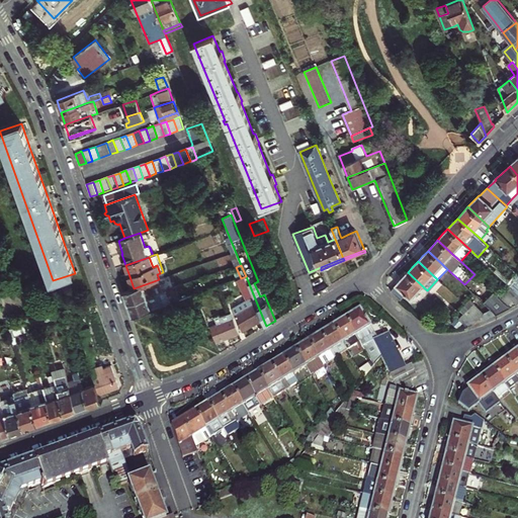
[(399,281),(391,290),(401,299),(406,293),(411,298),(418,291),(422,295),(427,290),(408,272),(399,281)]
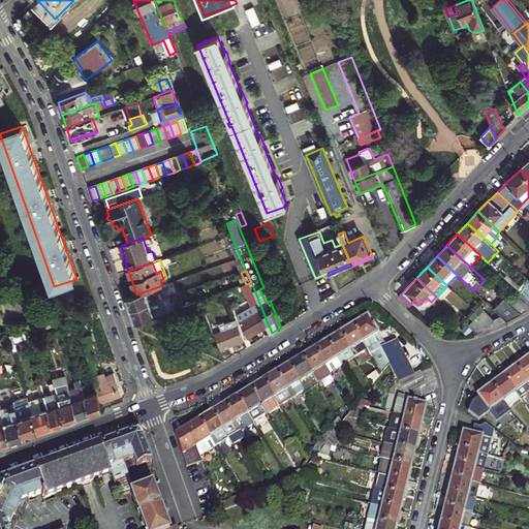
[(528,280),(528,279),(518,289),(521,292),(528,300),(528,280)]
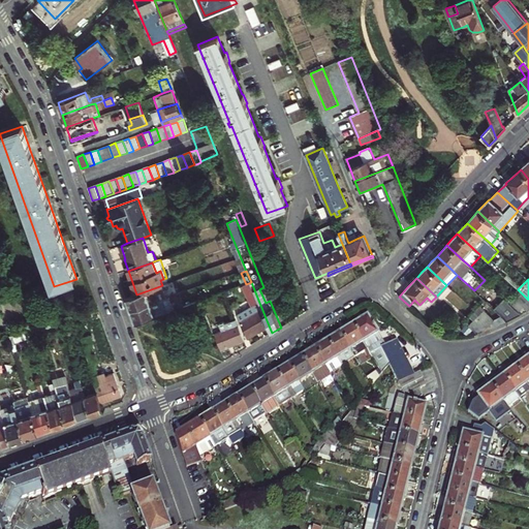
[(269,325),(251,282),(246,284),(255,307),(253,308),(254,310),(250,313),(249,310),(239,315),(248,337),(258,332),(269,325)]
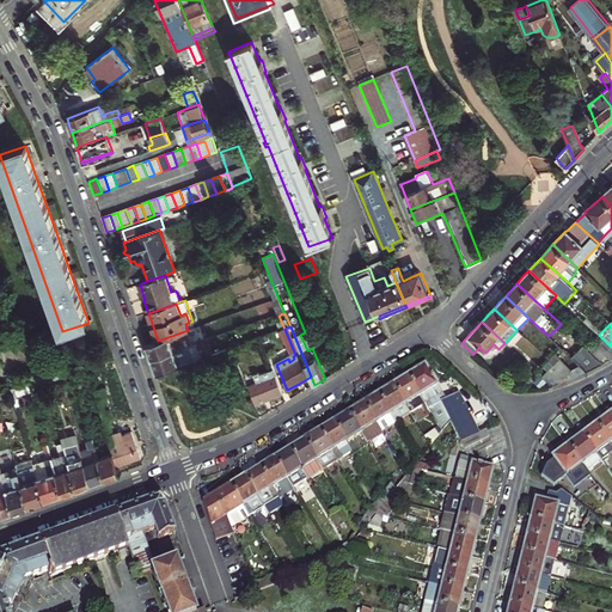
[(191,340),(189,330),(188,330),(178,334),(179,340),(182,338),(183,342),(191,340)]
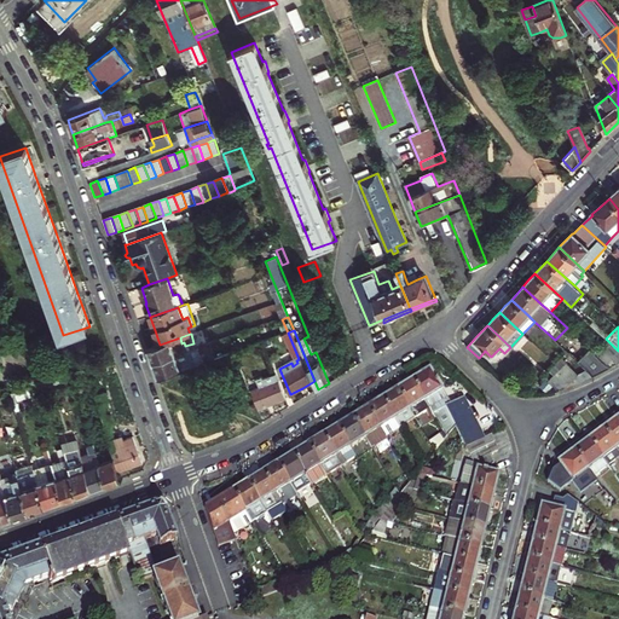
[(151,357),(154,364),(196,350),(194,343),(185,346),(184,342),(181,343),(180,337),(160,345),(148,348),(151,357)]
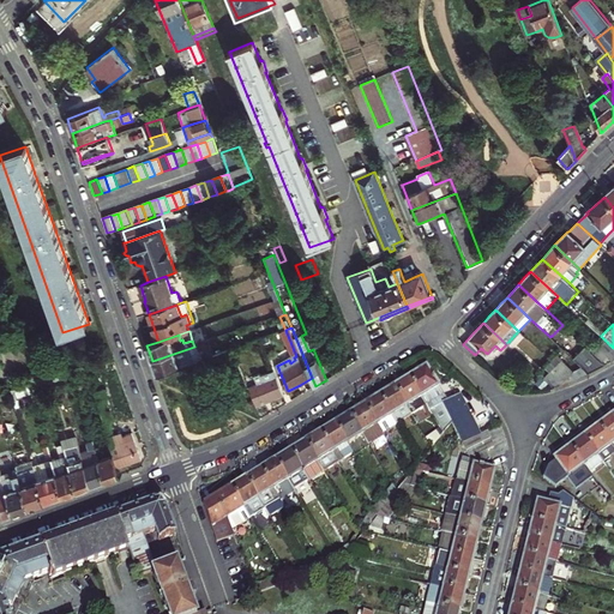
[(596,344),(590,350),(602,362),(608,356),(613,360),(613,359),(613,348),(605,339),(599,347),(596,344)]
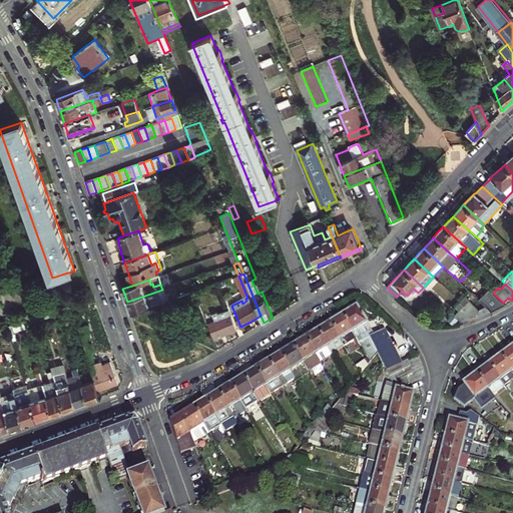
[(492,312),(506,305),(503,303),(493,293),(488,289),(478,299),(492,312)]
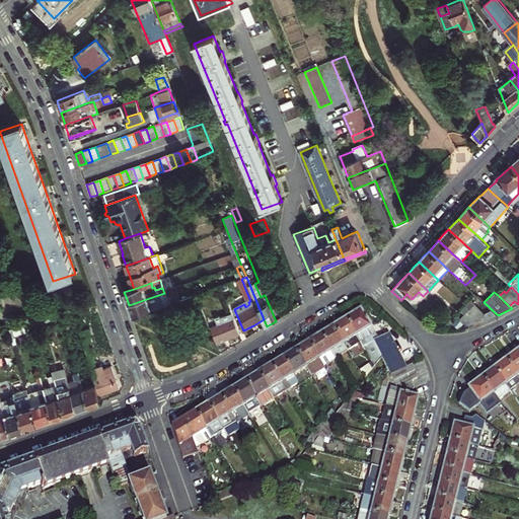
[(165,296),(164,293),(129,305),(131,311),(133,317),(153,310),(151,304),(163,300),(162,297),(165,296)]
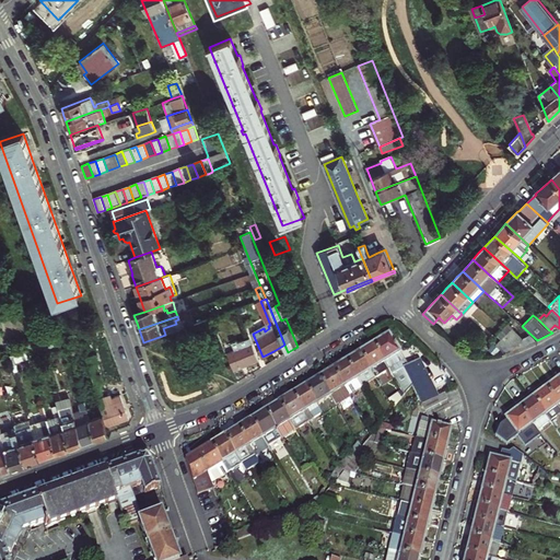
[(165,335),(178,330),(176,324),(163,328),(165,335)]
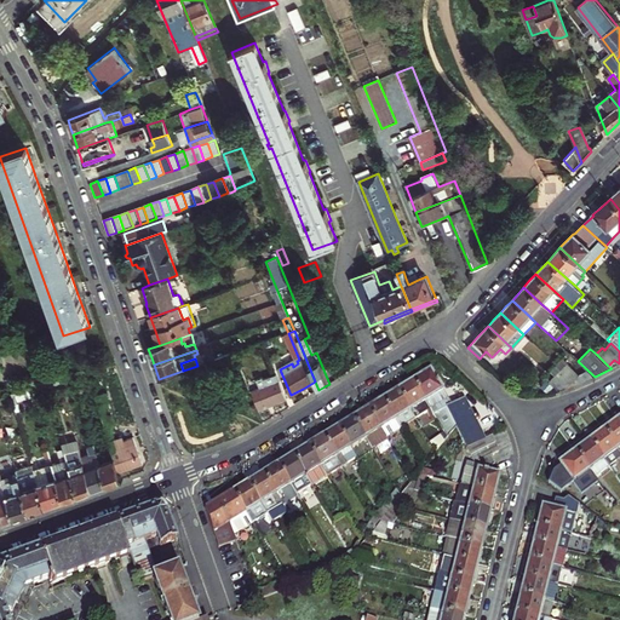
[(579,374),(567,363),(561,369),(573,382),(579,374)]
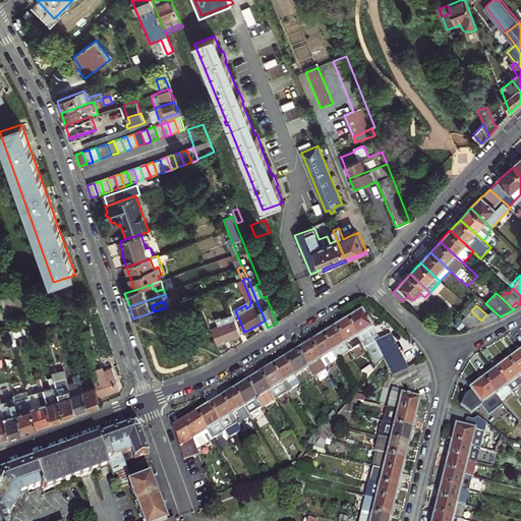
[(481,321),(471,310),(461,322),(469,328),(476,326),(481,321)]
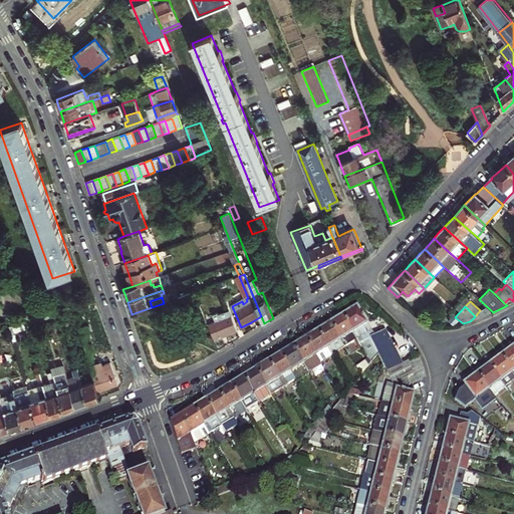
[(374,336),(356,307),(349,312),(342,316),(357,340),(369,359),(371,362),(378,354),(391,339),(386,330),(374,336)]
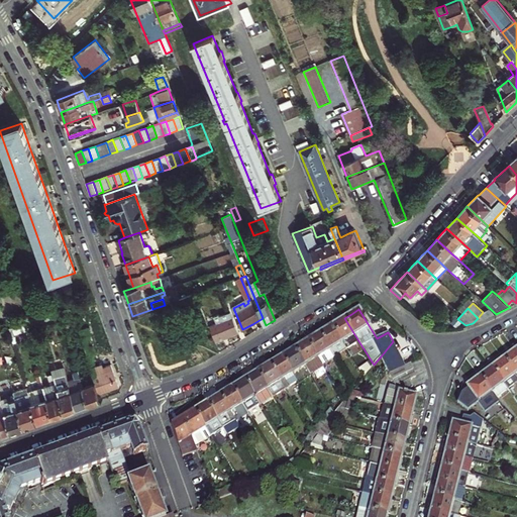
[(228,337),(239,332),(231,312),(219,317),(219,315),(213,318),(215,325),(209,327),(215,342),(228,337)]
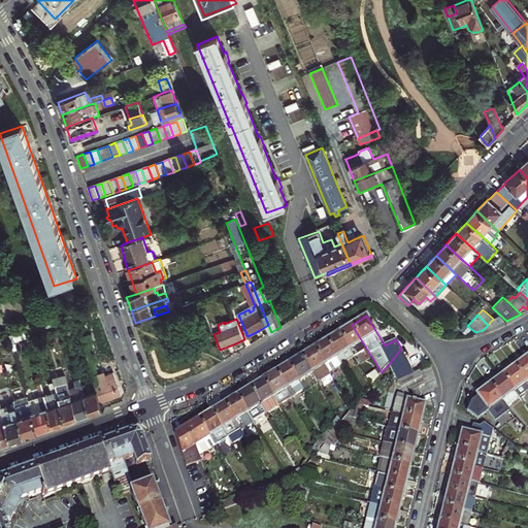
[(367,350),(352,325),(344,329),(338,333),(354,358),(367,350)]
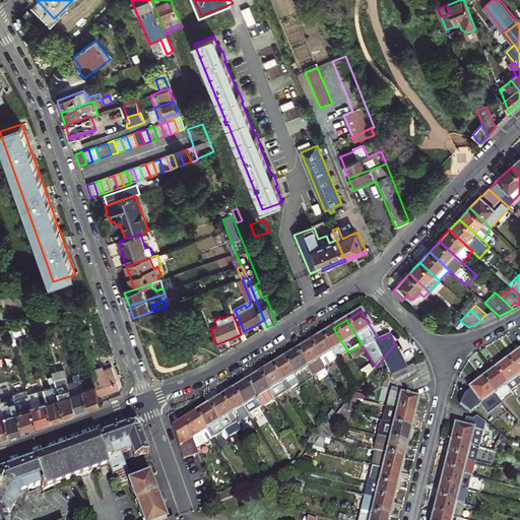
[(336,361),(348,352),(333,328),(327,332),(321,335),(336,361)]
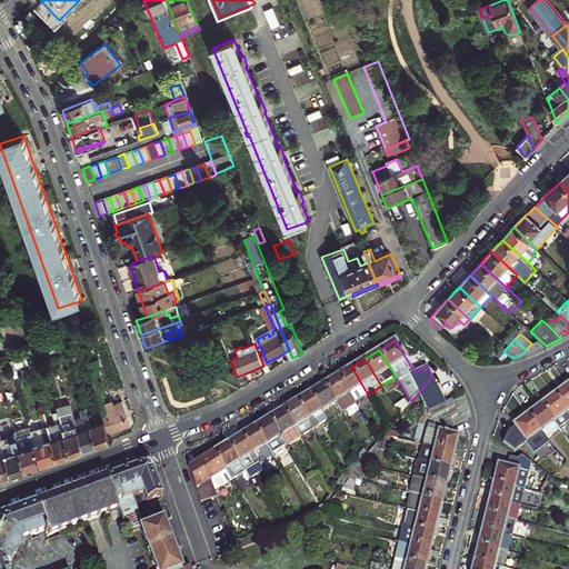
[(353,402),(368,395),(351,367),(343,371),(337,376),(353,402)]
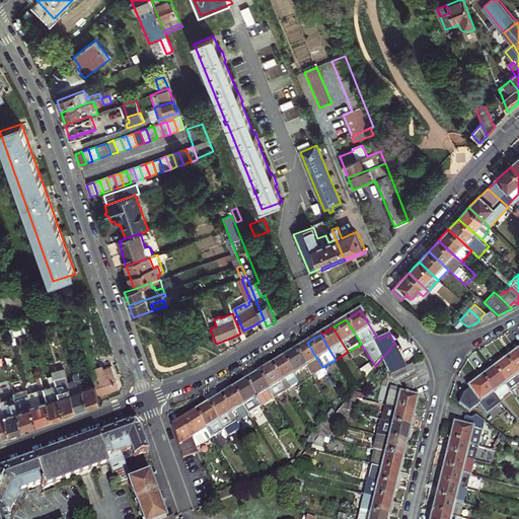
[(300,347),(295,351),(306,368),(311,377),(323,369),(322,367),(307,343),(300,347)]
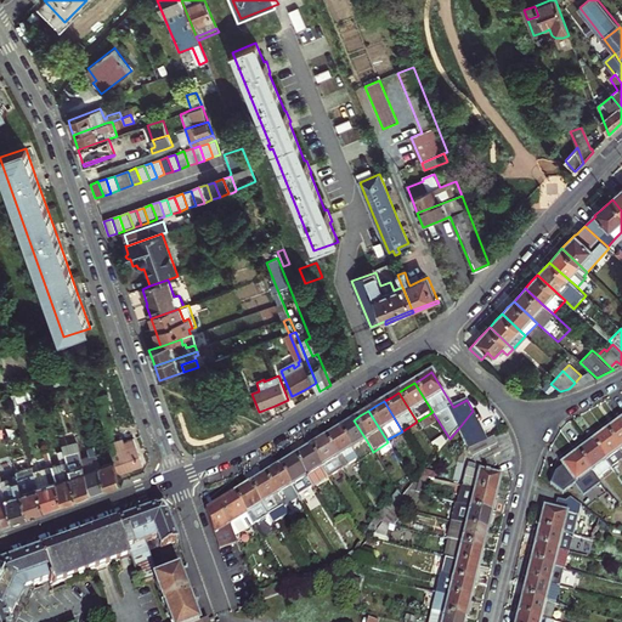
[(479,424),(473,411),(458,429),(461,433),(479,424)]
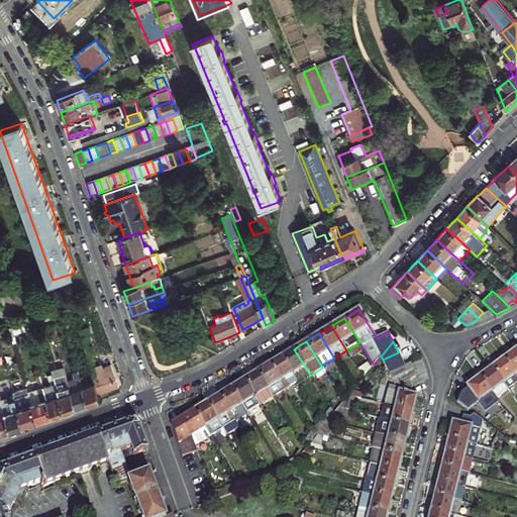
[(282,356),(293,374),(305,367),(294,349),(287,353),(282,356)]
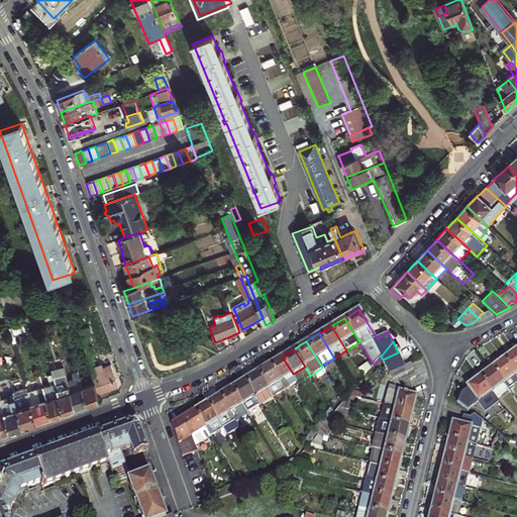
[(516,351),(515,349),(509,354),(503,358),(516,377),(516,351)]
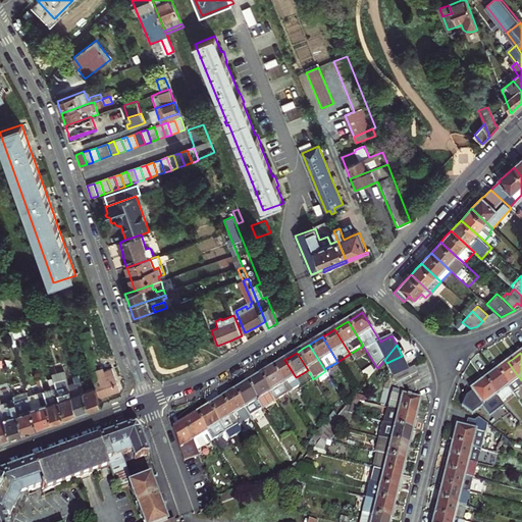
[(402,356),(386,363),(389,370),(405,363),(402,356)]
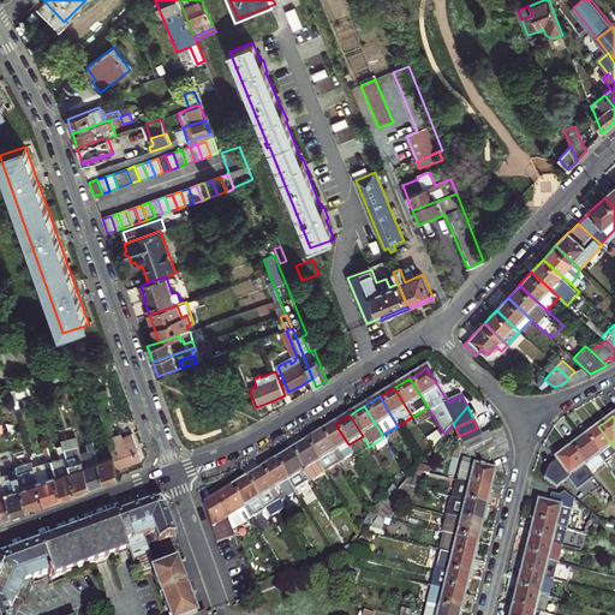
[(354,455),(348,445),(335,424),(327,429),(320,434),(339,465),(354,455)]
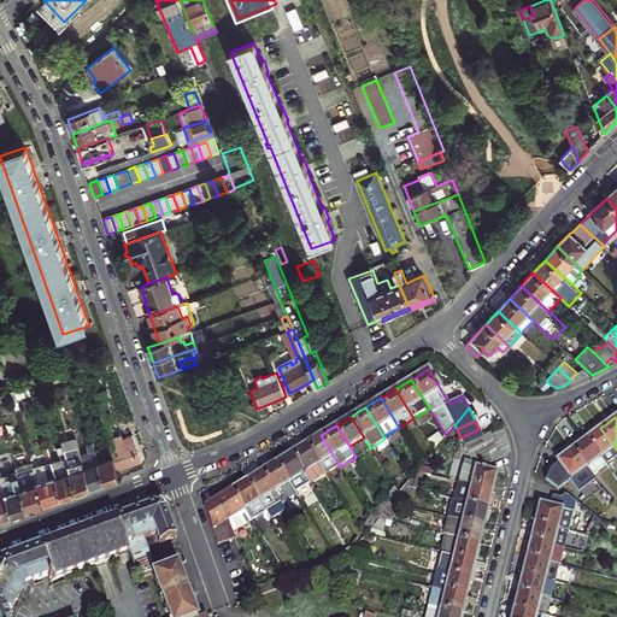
[(616,456),(616,450),(600,428),(593,434),(587,439),(606,465),(616,456)]
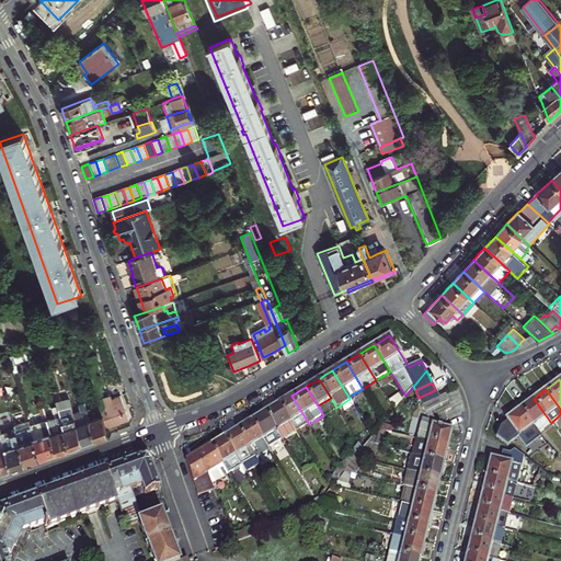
[(419,398),(422,405),(438,398),(435,390),(419,398)]
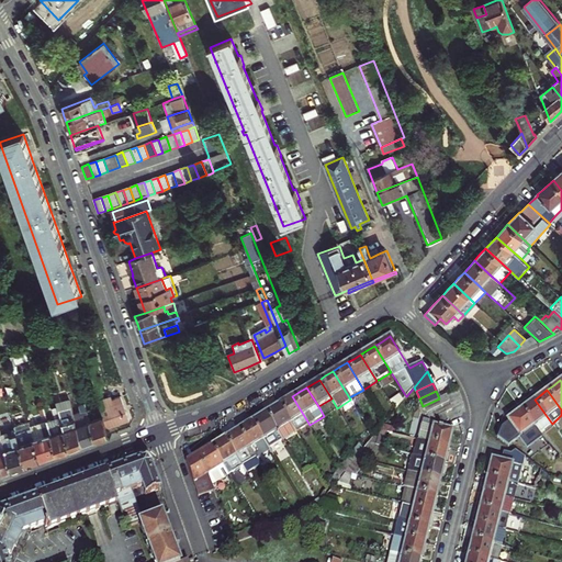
[(404,393),(390,402),(395,411),(406,396),(404,393)]
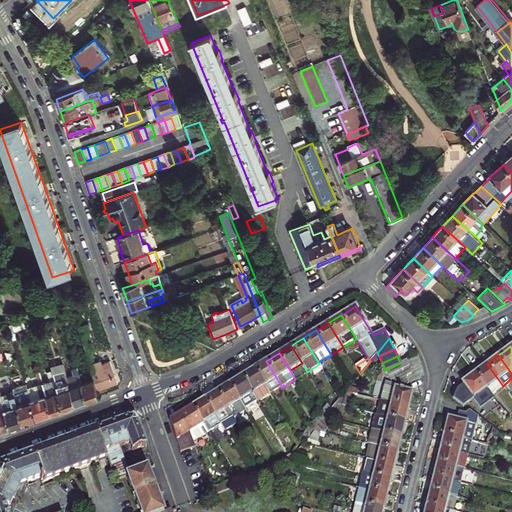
[(114,371),(110,361),(103,363),(103,360),(89,364),(94,378),(97,388),(117,382),(114,371)]
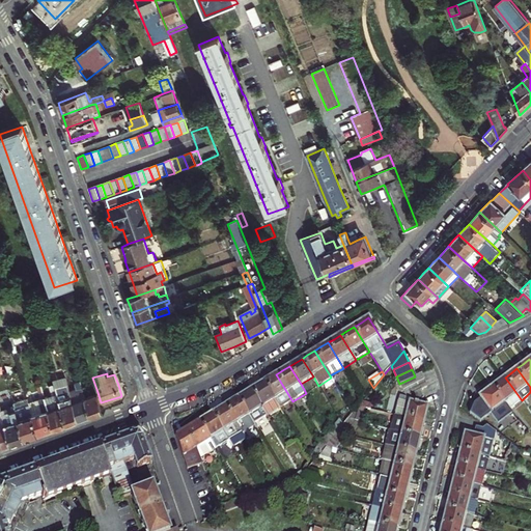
[(424,380),(422,373),(415,376),(418,383),(424,380)]
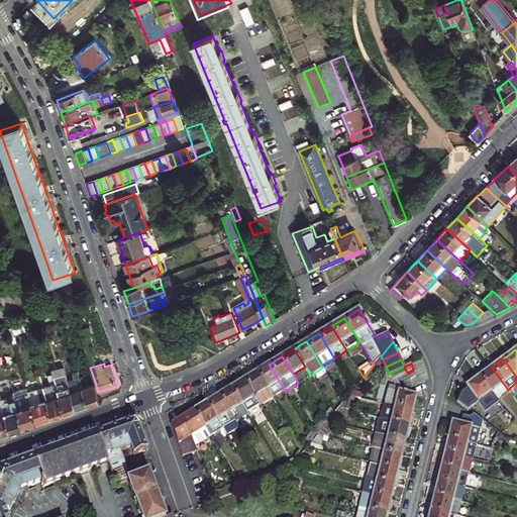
[(273,398),(285,391),(269,365),(263,368),(256,372),(273,398)]
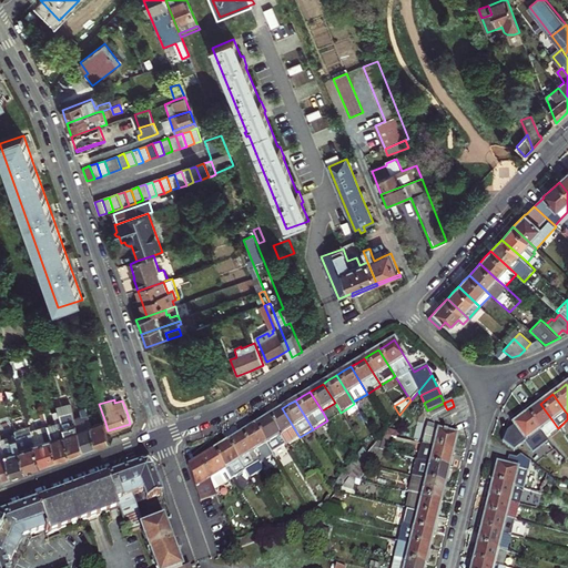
[(72,409),(70,403),(57,407),(58,411),(59,414),(72,409)]
